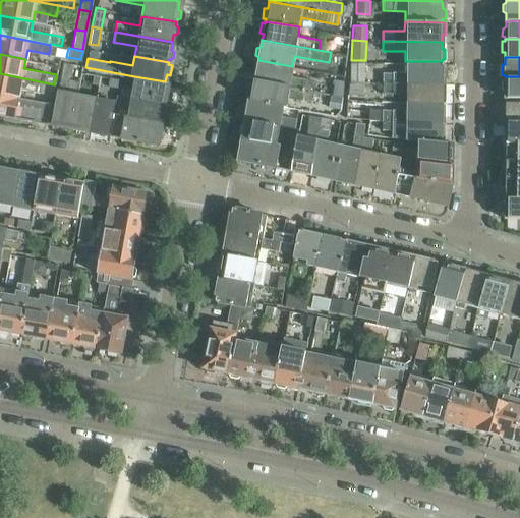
[(255,73),(254,79),(310,90),(312,79),(291,75),(292,66),(258,60),(257,62),(254,61),(252,73),(255,73)]
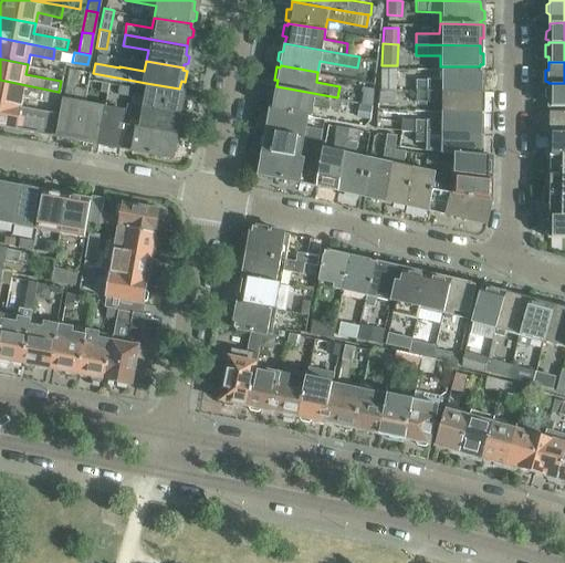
[(395,89),(395,65),(382,65),(382,66),(380,66),(379,87),(395,89)]
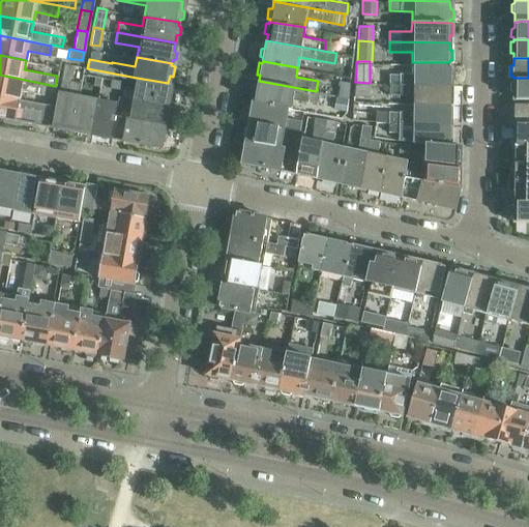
[(58,91),(52,126),(71,129),(78,95),(80,82),(69,80),(72,64),(63,62),(58,91)]
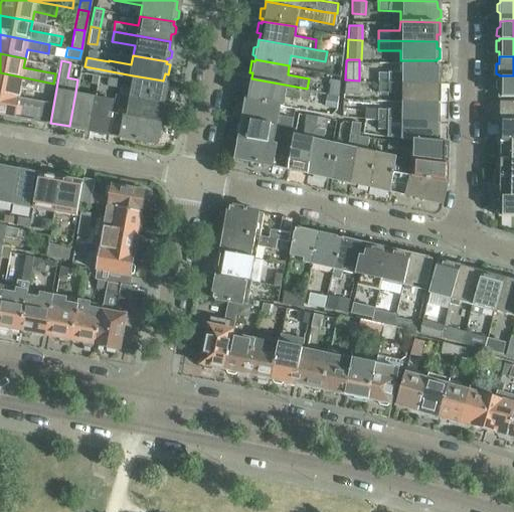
[(377,80),(436,80),(437,73),(440,73),(440,63),(437,63),(437,60),(400,60),(399,69),(377,69),(377,80)]
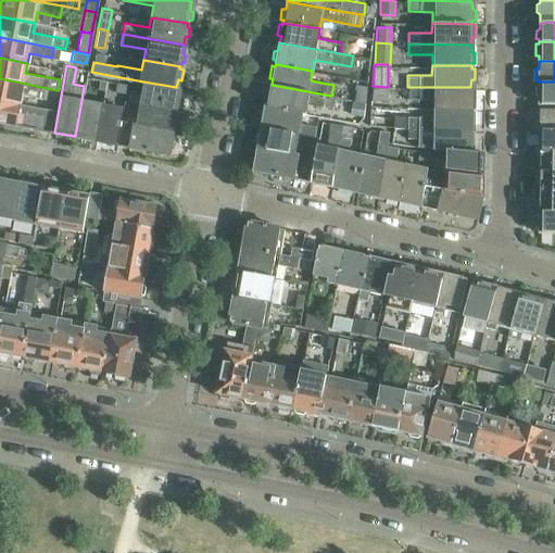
[(0,100),(20,104),(21,95),(55,101),(58,90),(0,78),(0,100)]
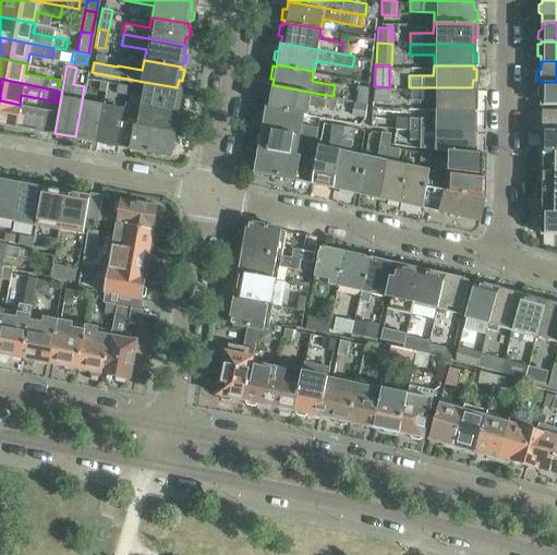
[(125,92),(126,84),(116,82),(114,89),(125,92)]
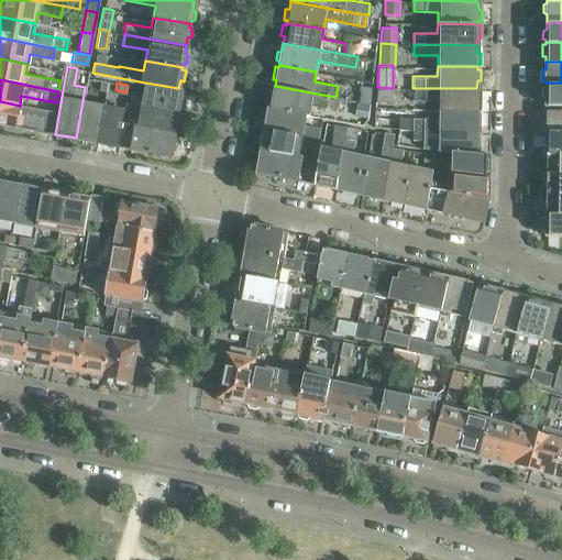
[(128,101),(178,111),(182,89),(178,88),(145,83),(143,92),(130,90),(128,101)]
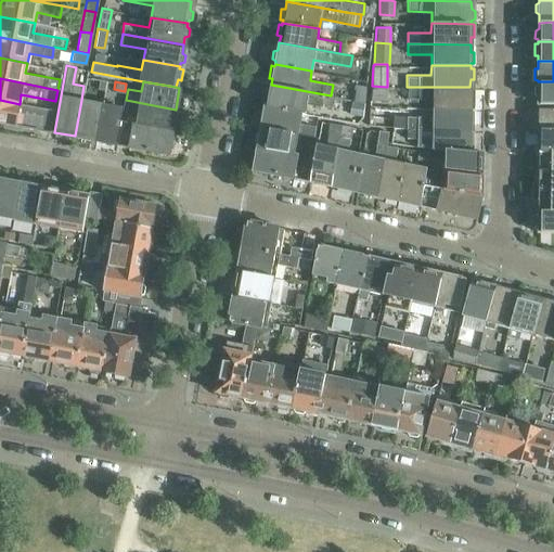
[(553,81),(538,81),(538,85),(535,86),(535,93),(538,95),(538,102),(553,102),(553,81)]
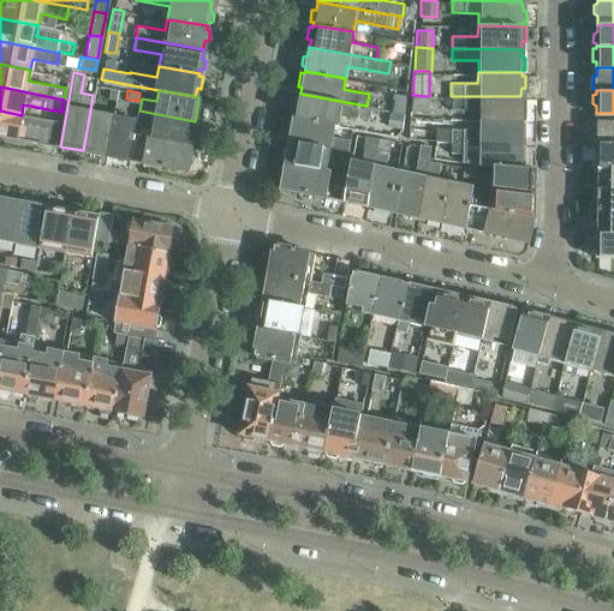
[(393,97),(391,111),(403,113),(405,94),(392,93),(391,97),(393,97)]
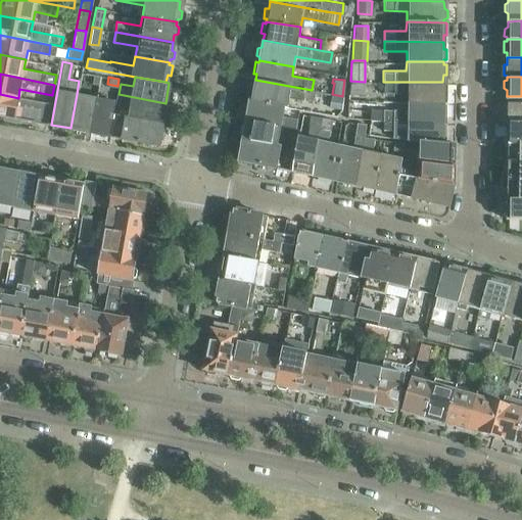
[(248,99),(284,105),(287,106),(288,96),(310,100),(312,90),(255,80),(254,88),(251,87),(248,99)]
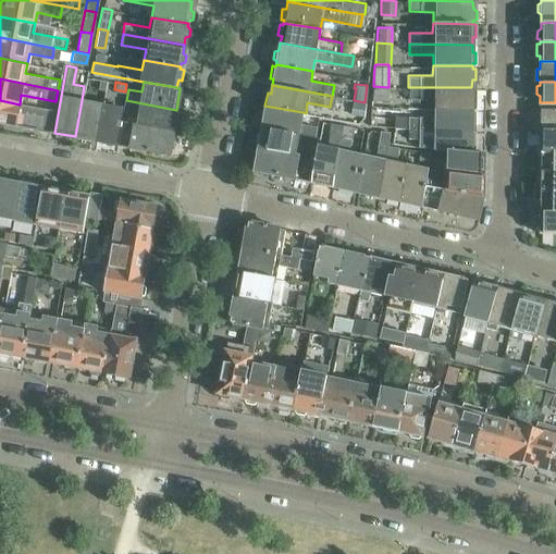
[(371,99),(387,100),(388,88),(388,87),(373,86),(372,86),(371,99)]
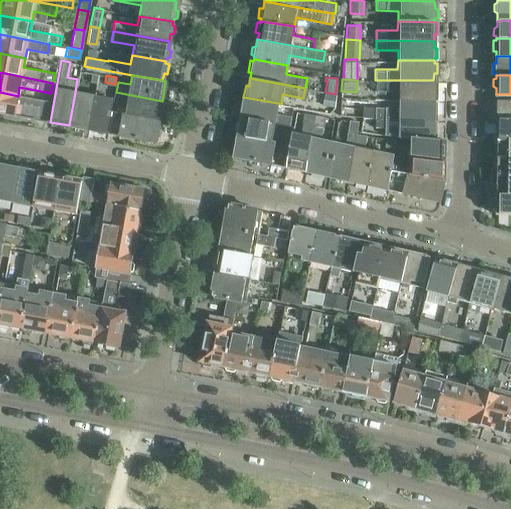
[(397,101),(437,101),(437,88),(433,88),(433,80),(375,80),(375,90),(397,90),(397,101)]
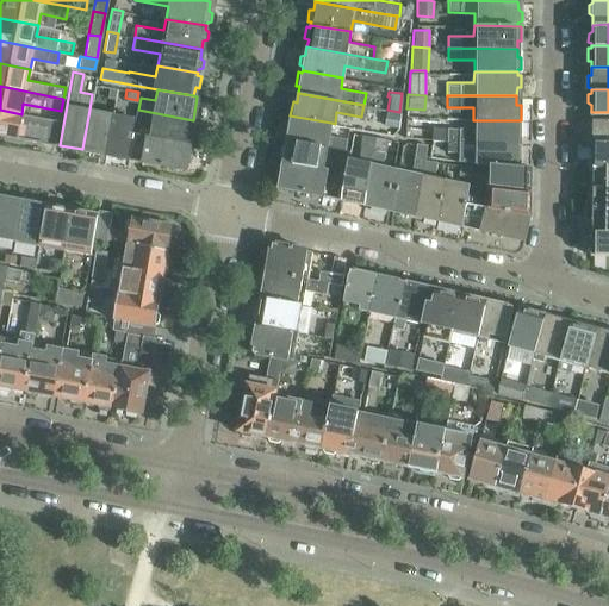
[(0,132),(55,144),(58,122),(22,114),(0,110),(0,132)]
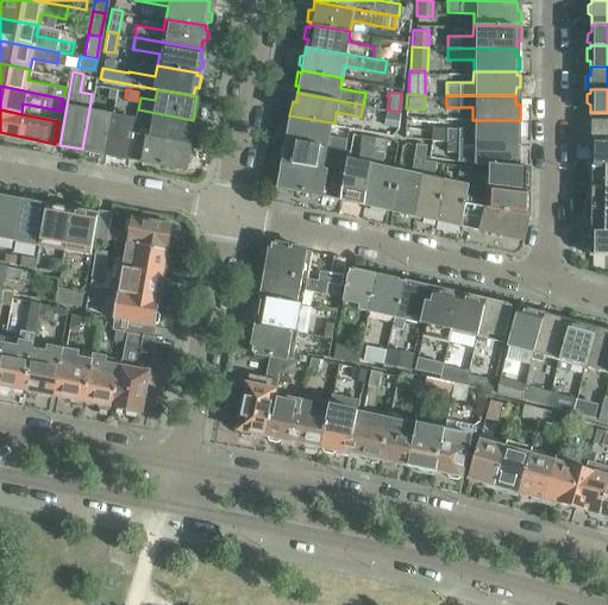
[(89,109),(82,149),(104,152),(111,113),(89,109)]
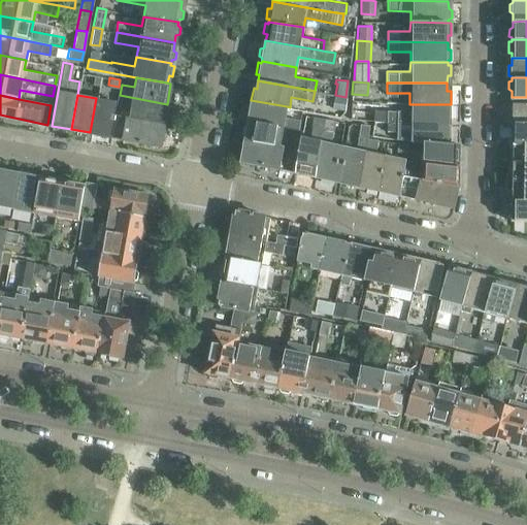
[(128,119),(163,126),(167,104),(120,95),(118,95),(117,101),(116,104),(131,107),(128,119)]
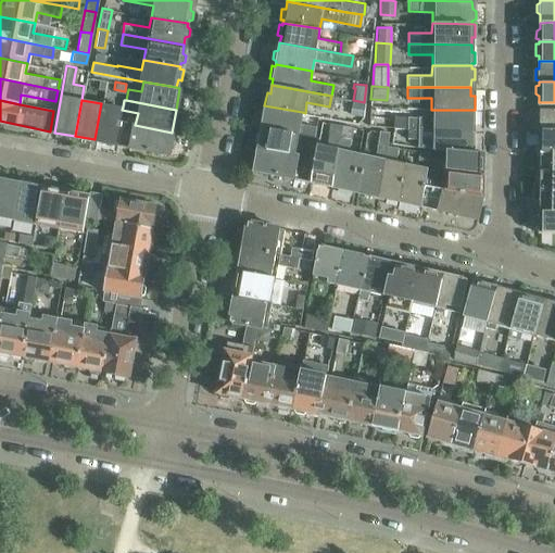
[(353,100),(352,100),(351,111),(362,113),(364,102),(353,100)]
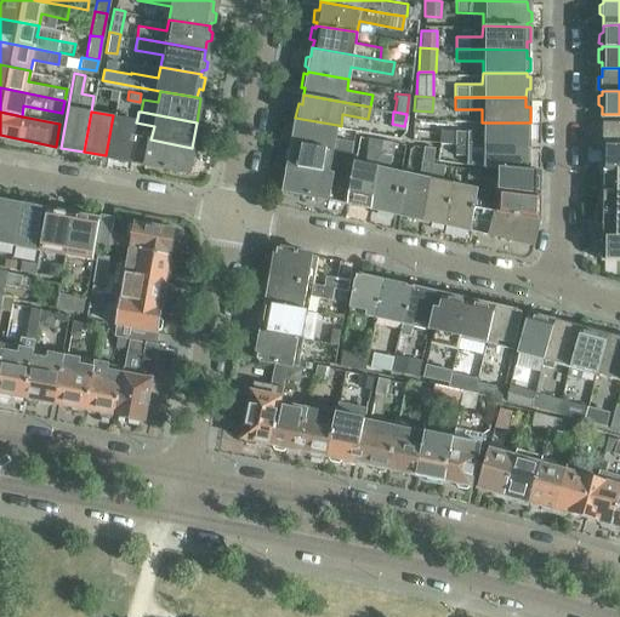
[(113,115),(106,155),(130,160),(134,137),(136,123),(137,119),(113,115)]
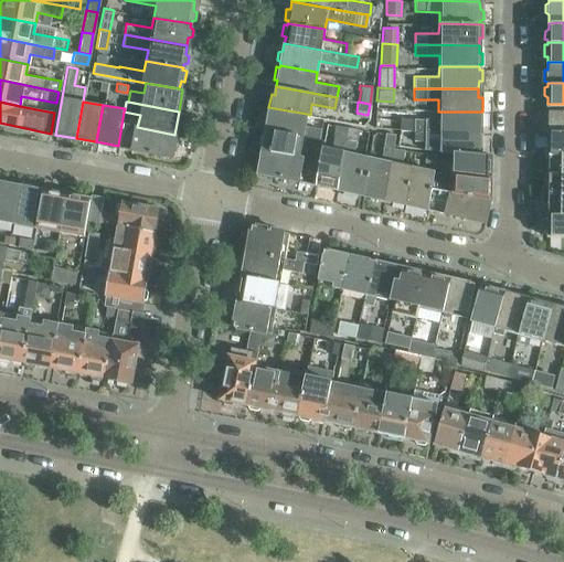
[(265,129),(302,135),(318,137),(320,128),(305,125),(307,114),(268,107),(265,129)]
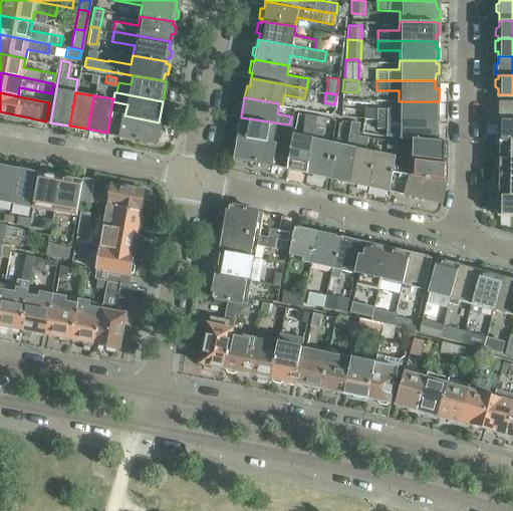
[(512,118),(512,99),(497,99),(497,118),(512,118)]
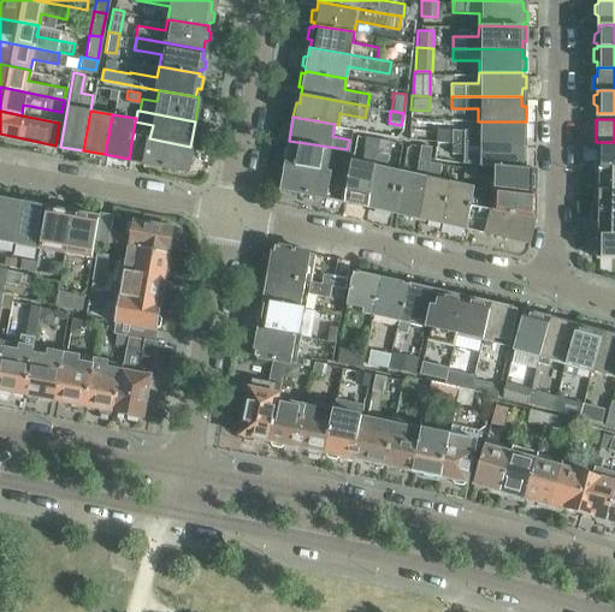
[(451,140),(521,144),(522,136),(526,136),(526,122),(478,122),(478,130),(451,130),(451,128),(435,126),(433,138),(451,140)]
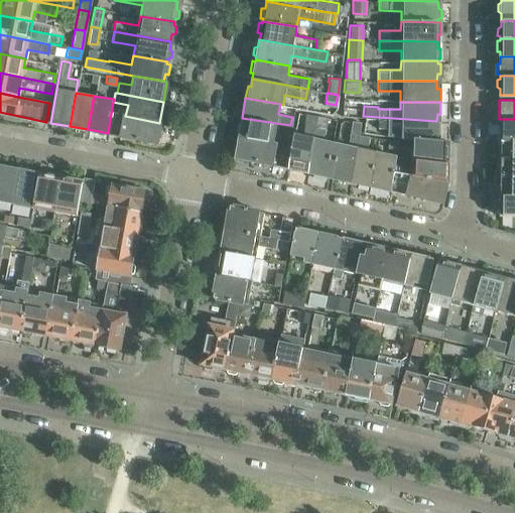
[(287,167),(306,171),(312,137),(314,126),(315,114),(307,113),(303,134),(292,133),(290,145),(287,167)]
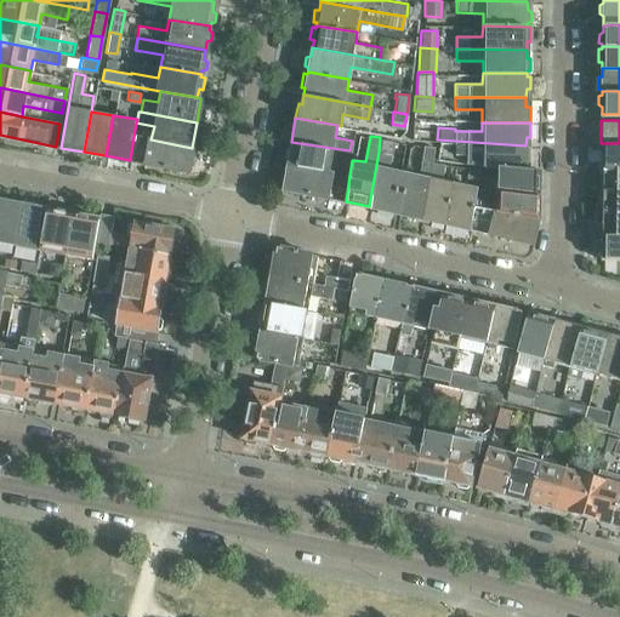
[(134,137),(130,160),(188,171),(192,148),(151,140),(134,137)]
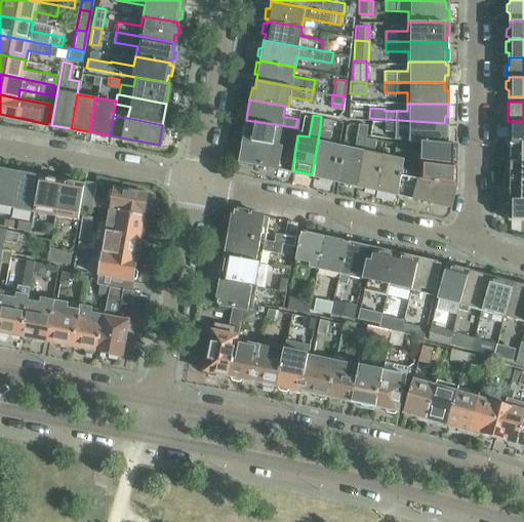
[(327,142),(330,118),(321,116),(320,128),(318,139),(312,174),(332,178),(338,144),(327,142)]
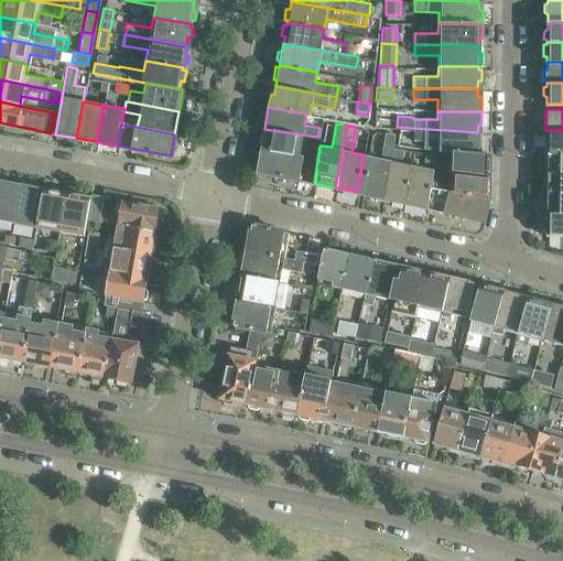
[(454,152),(480,153),(480,139),(477,139),(477,132),(413,128),(413,139),(440,139),(439,151),(454,152)]
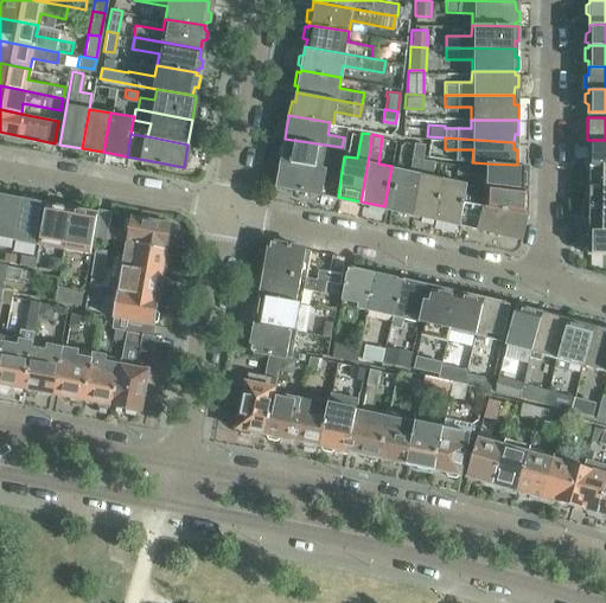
[(285,139),(281,160),(321,167),(325,145),(285,139)]
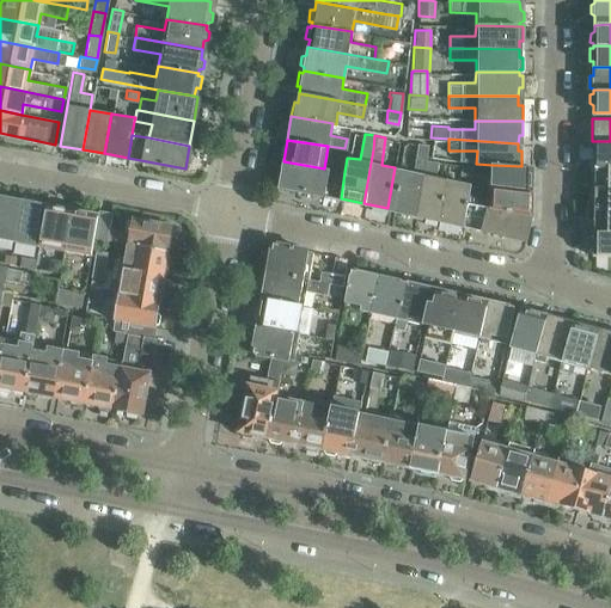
[(393,209),(416,215),(426,158),(428,143),(416,141),(411,171),(399,169),(393,209)]
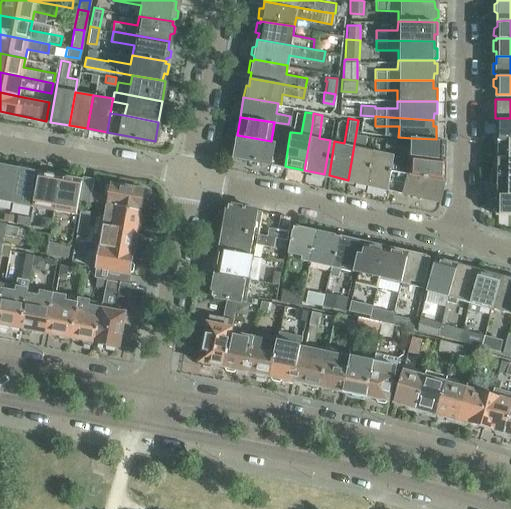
[(510,137),(510,118),(495,118),(495,137),(510,137)]
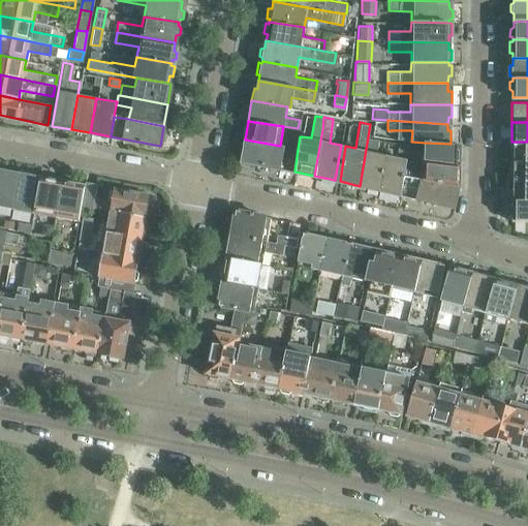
[(378,138),(368,136),(360,186),(379,190),(384,155),(376,153),(378,138)]
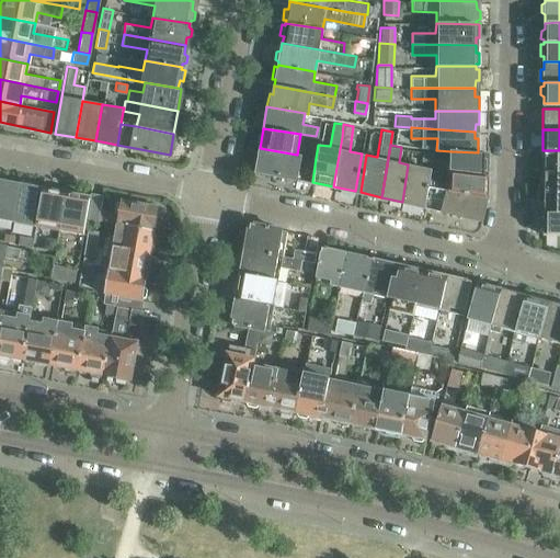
[(297,155),(260,148),(255,170),(296,179),(312,182),(316,158),(309,157),(297,155)]
